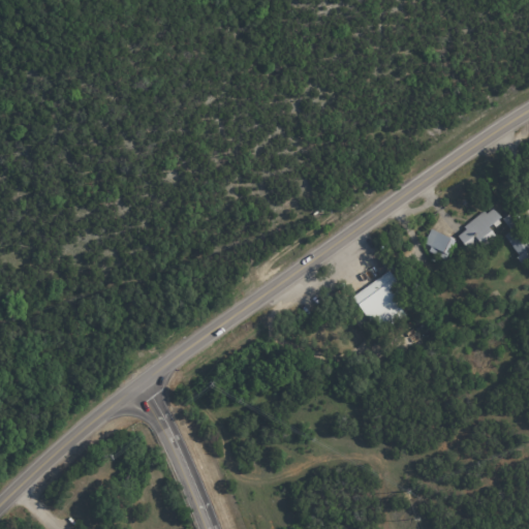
[(459,239),(458,236),(466,229),(464,227),(485,211),(487,214),(493,209),(500,216),(498,219),(500,223),(495,227),(492,223),(488,226),(496,237),(484,247),(479,242),(468,250),(459,239)]
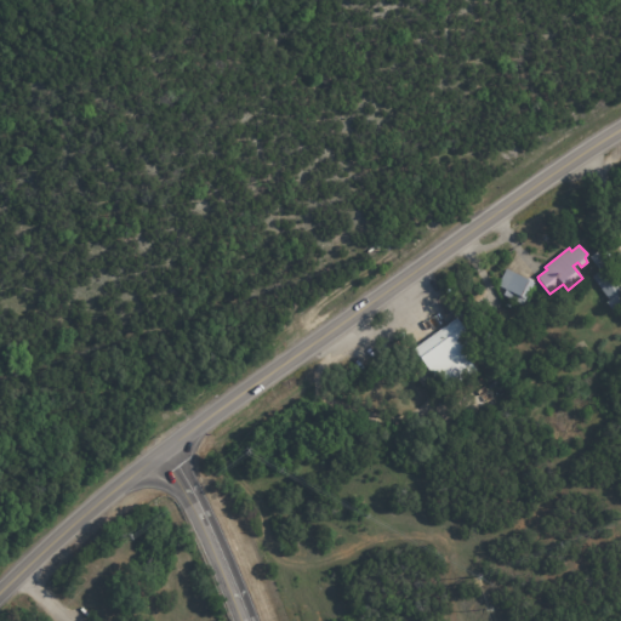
[(605,265),(599,268),(591,257),(598,252),(605,265)]
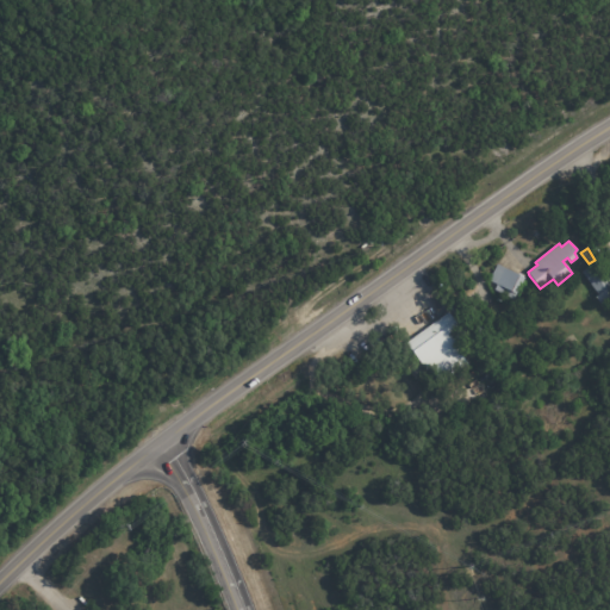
[(609,279),(609,299),(599,307),(592,299),(598,294),(582,272),(596,261),(609,279)]
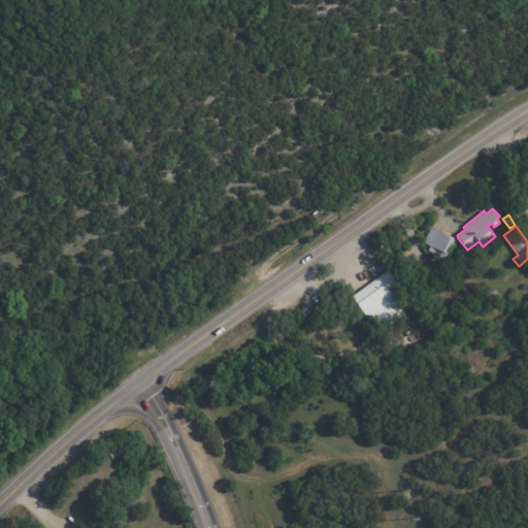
[(431,229),(454,240),(447,255),(423,243),(431,229)]
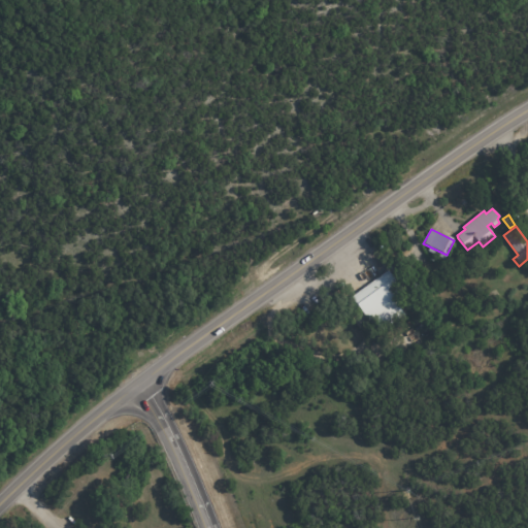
[(397,283),(399,286),(395,289),(401,298),(396,302),(406,317),(382,334),(371,319),(368,322),(351,296),(389,270),(397,283)]
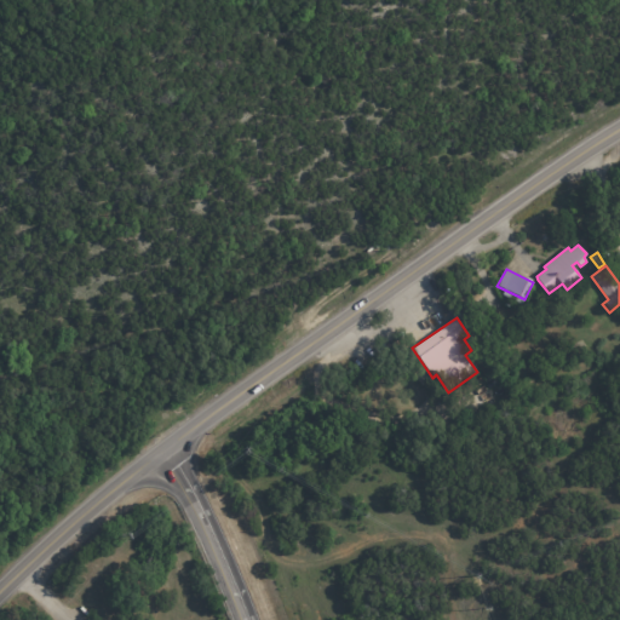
[(494,325),(509,344),(495,354),(482,334),(494,325)]
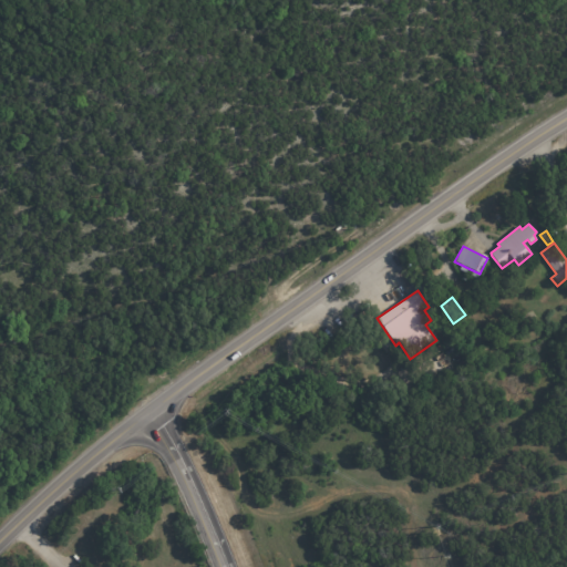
[(437,307),(460,344),(452,349),(428,310),(436,305),(437,307)]
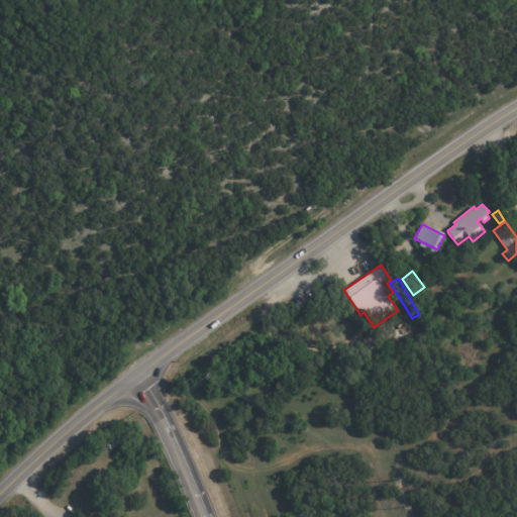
[(406,317),(398,322),(395,316),(403,311),(406,317)]
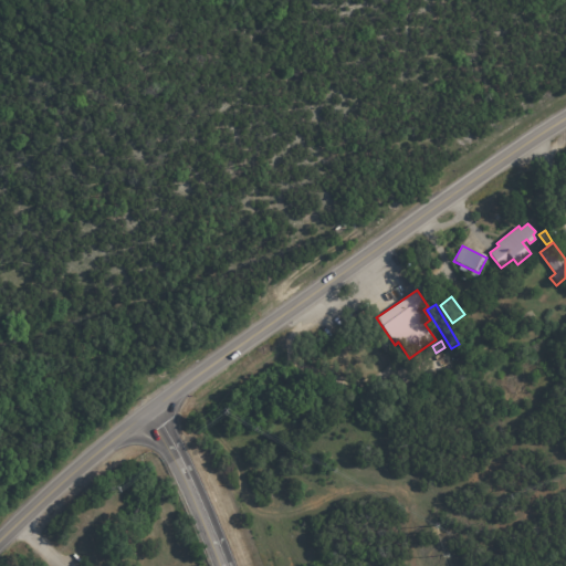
[(364,366),(356,353),(353,355),(350,350),(362,344),(365,348),(368,346),(376,358),(364,366)]
